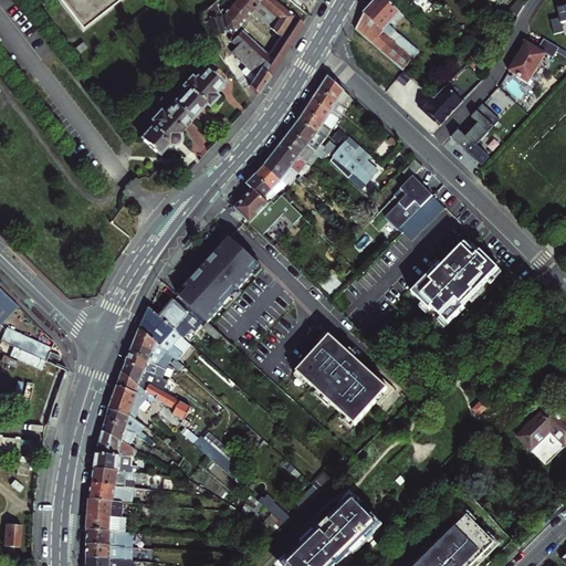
[(59,0),(83,30),(122,0),(59,0)]
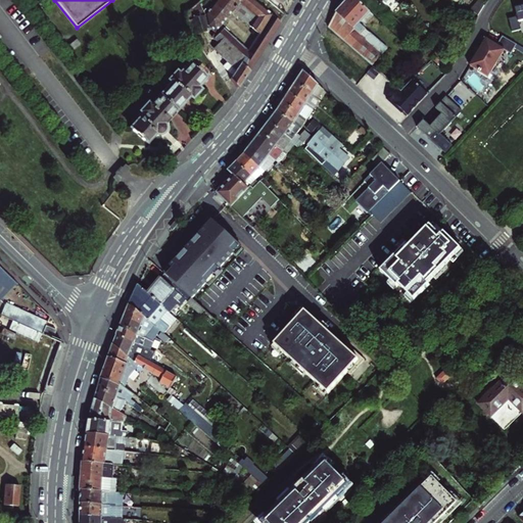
[(281,21),(255,0),(218,0),(207,11),(201,0),(200,0),(186,12),(192,35),(211,30),(215,32),(219,27),(221,25),(232,10),(240,0),(243,0),(237,9),(238,10),(236,13),(258,33),(247,50),(224,28),(216,36),(214,34),(212,36),(220,43),(215,49),(223,57),(221,59),(220,60),(221,62),(228,68),(231,64),(237,58),(249,70),(264,49),(281,21)]
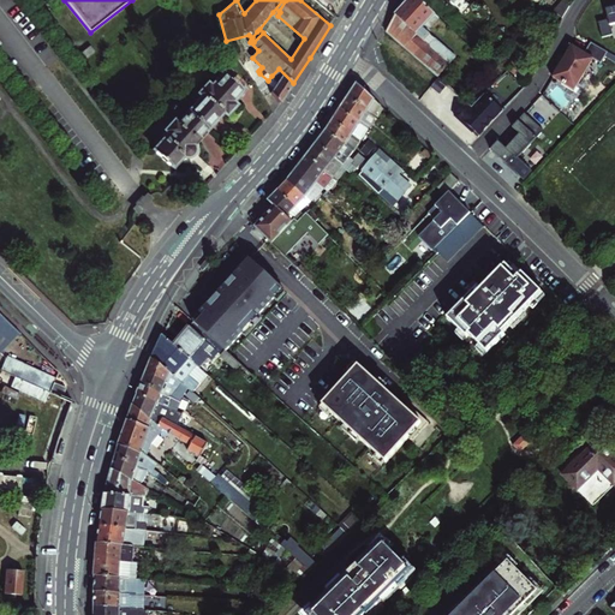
[(282,0),(273,12),(278,16),(280,12),(279,11),(286,0),(282,0)]
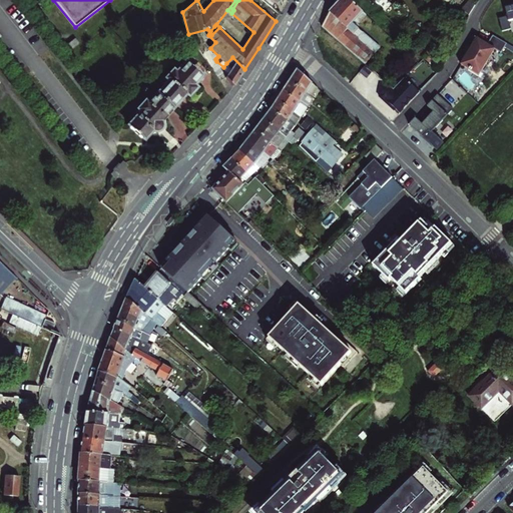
[(367,15),(356,5),(350,0),(341,0),(339,3),(330,13),(322,26),(365,63),(380,47),(356,25),(367,15)]
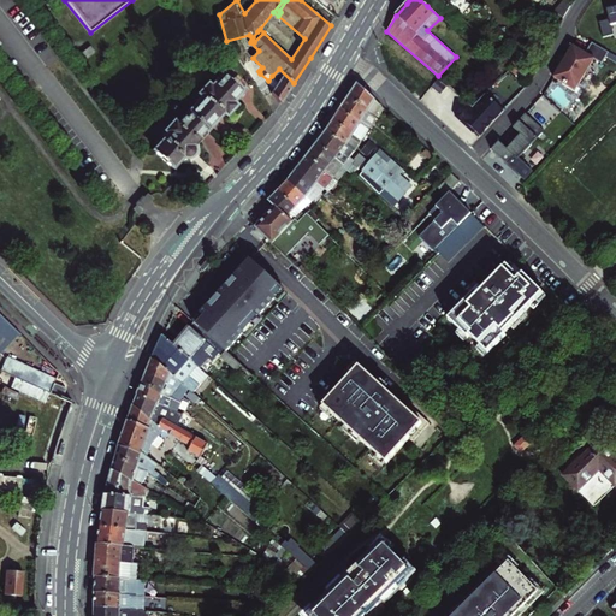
[(420,0),(427,6),(431,1),(444,15),(446,13),(452,19),(457,13),(444,1),(443,0),(420,0)]
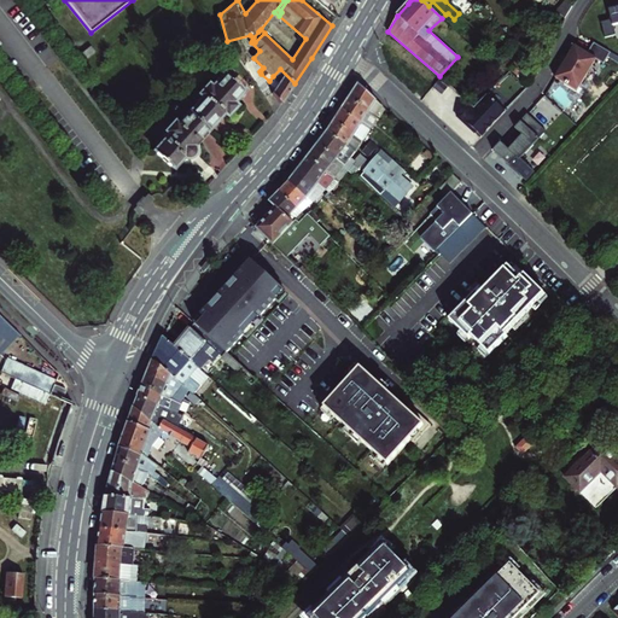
[(566,21),(575,7),(567,1),(558,12),(566,21)]
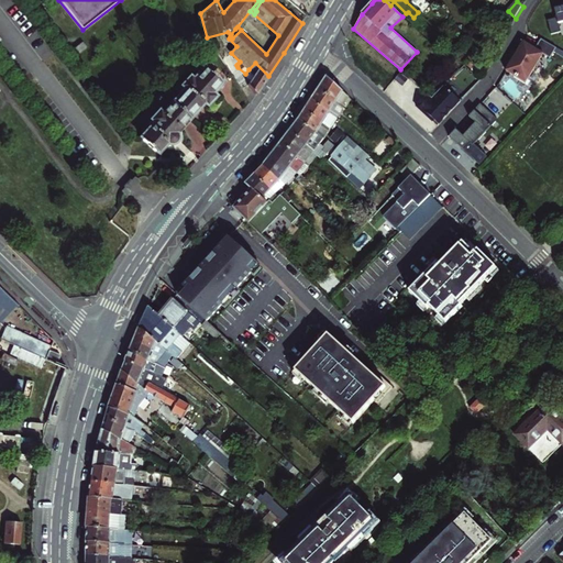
[(548,20),(551,34),(562,32),(560,23),(562,22),(562,8),(555,10),(558,18),(548,20)]
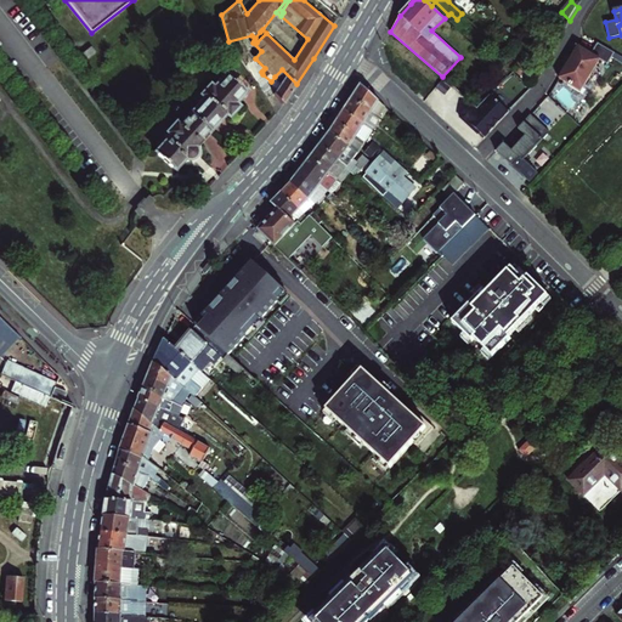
[(64,20),(58,26),(69,40),(77,34),(64,20)]
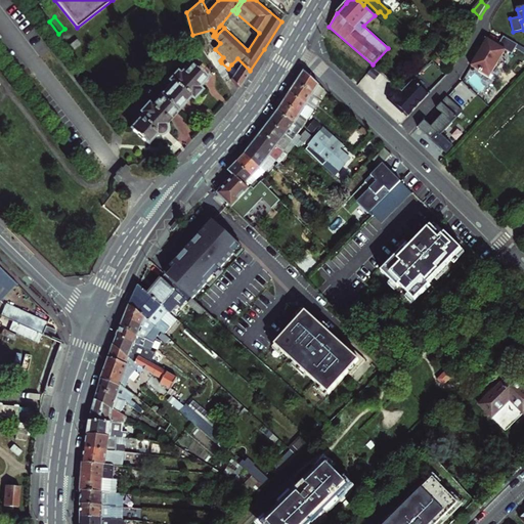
[(498,46),(487,39),(480,51),(471,67),(489,78),(506,51),(512,54),(518,45),(504,37),(498,46)]
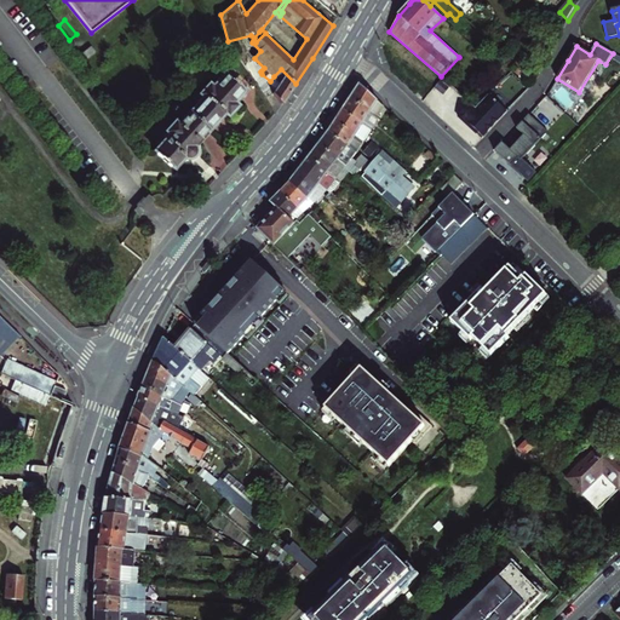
[(273,92),(283,103),(291,91),(296,84),(281,69),(274,76),(279,81),(276,82),(279,86),(273,92)]
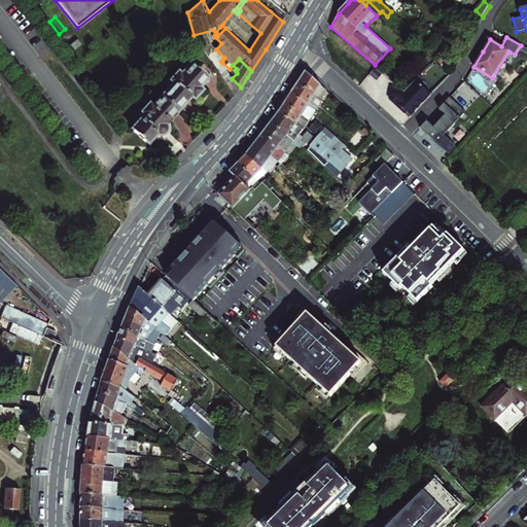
[(172,82),(161,95),(178,110),(190,96),(194,99),(198,95),(202,91),(199,88),(208,76),(191,62),(180,74),(177,71),(170,80),(172,82)]
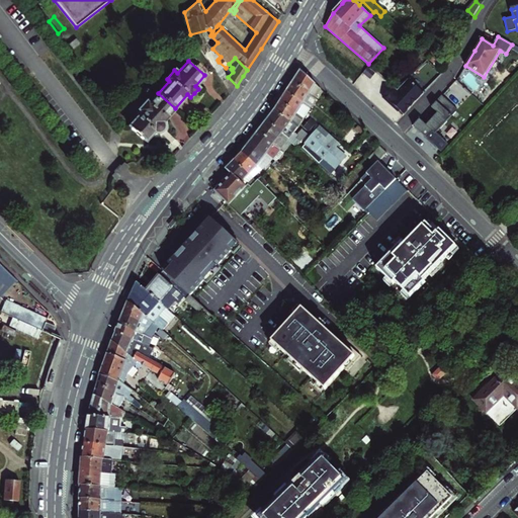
[(368,65),(363,71),(369,76),(374,70),(368,65)]
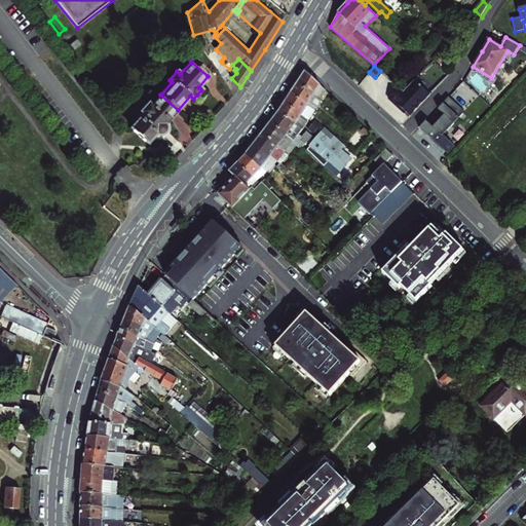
[(301,78),(298,82),(321,99),(326,90),(327,89),(321,85),(315,81),(306,72),(305,72),(301,78)]
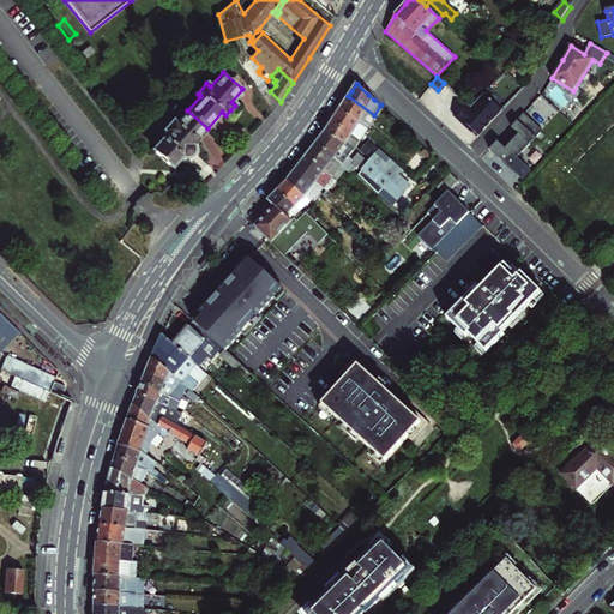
[(483,128),(500,109),(483,94),(470,107),(464,102),(452,115),(467,128),(468,127),(477,136),(483,128)]
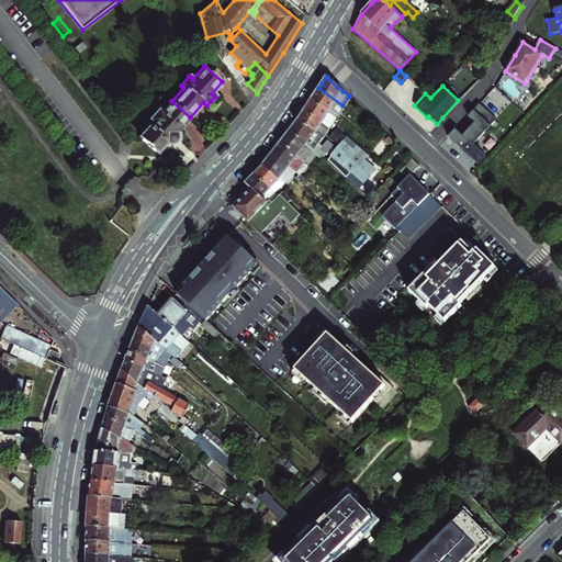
[(312,100),(337,116),(344,107),(343,105),(318,88),(315,94),(312,100)]
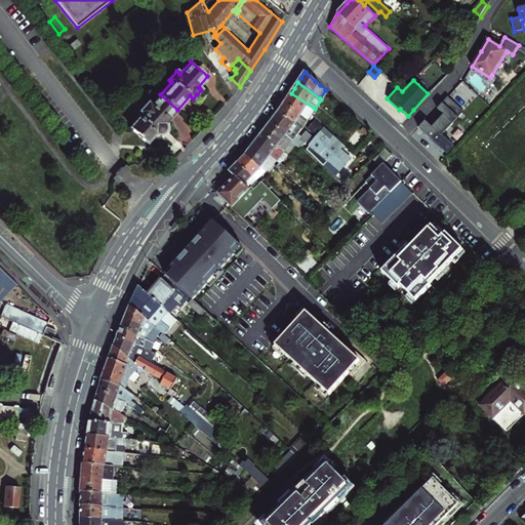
[(285,103),(308,119),(311,114),(315,109),(291,93),(288,97),(285,103)]
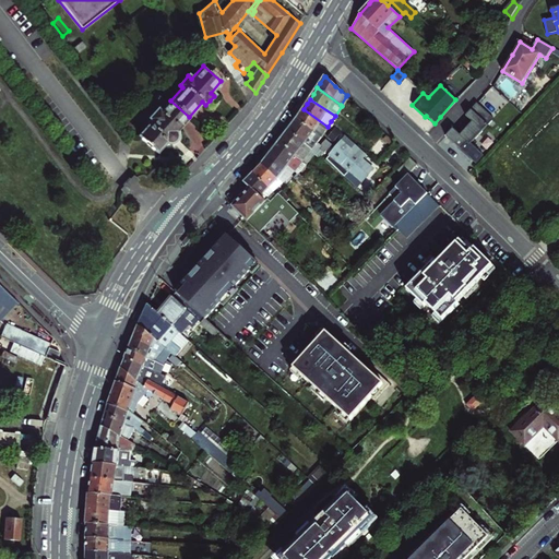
[(189,117),(170,100),(161,113),(157,110),(150,119),(152,121),(139,137),(157,152),(166,142),(168,143),(169,143),(174,142),(176,139),(176,138),(176,134),(175,132),(189,117)]
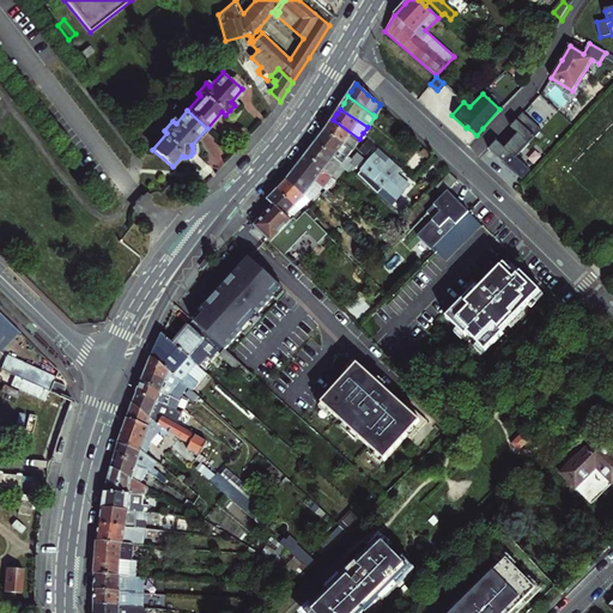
[(541,131),(522,113),(515,121),(516,121),(510,127),(517,134),(510,141),(504,149),(496,141),(489,149),(521,180),(529,171),(515,158),(541,131)]
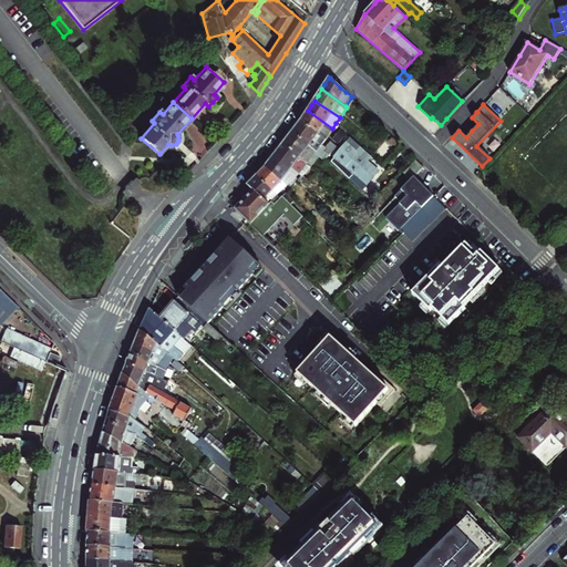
[(326,140),(332,129),(308,111),(303,115),(301,120),(326,140)]
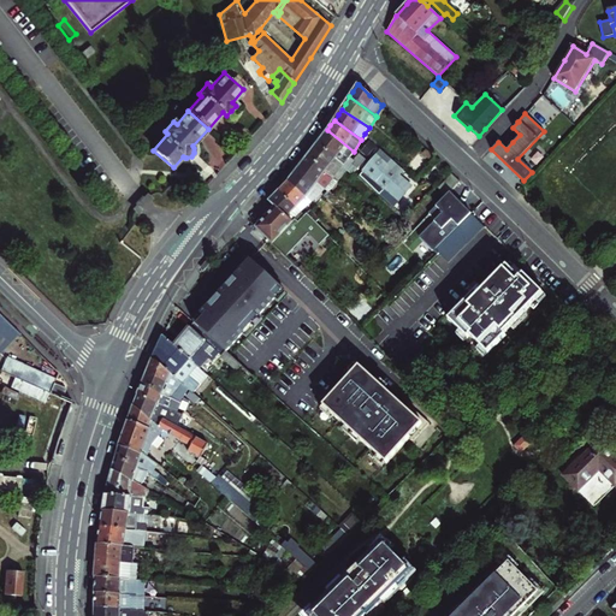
[(348,160),(354,152),(327,130),(323,136),(318,143),(344,163),(348,160)]
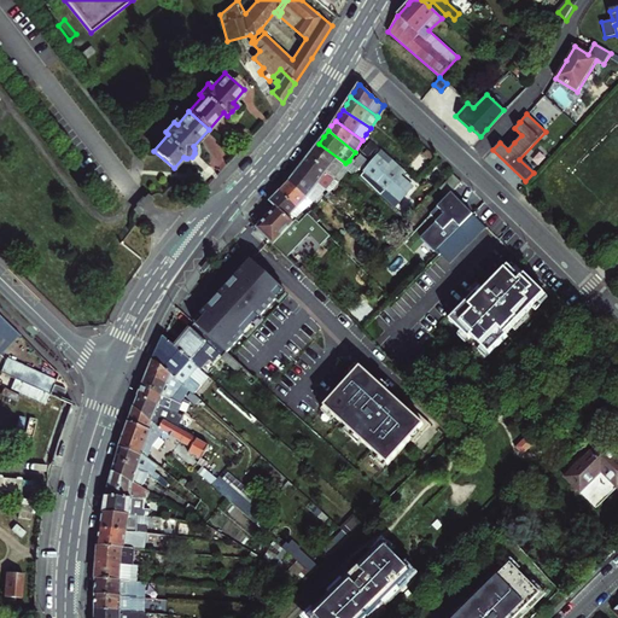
[(314,150),(309,157),(336,178),(345,163),(319,144),(314,150)]
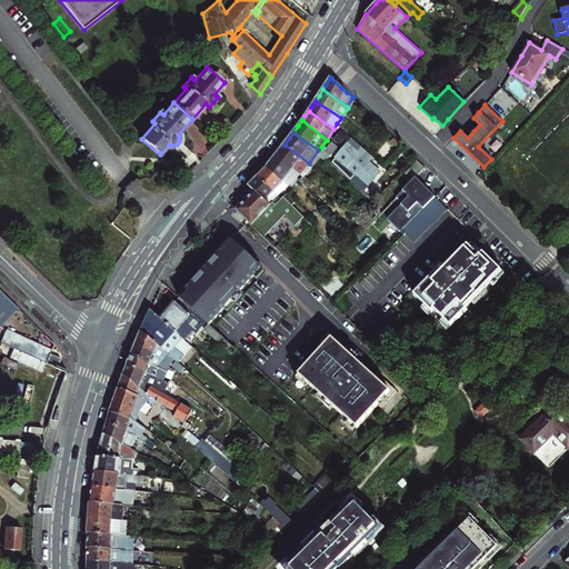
[(373,159),(351,138),(336,156),(370,186),(382,172),(376,167),(370,162),(373,159)]
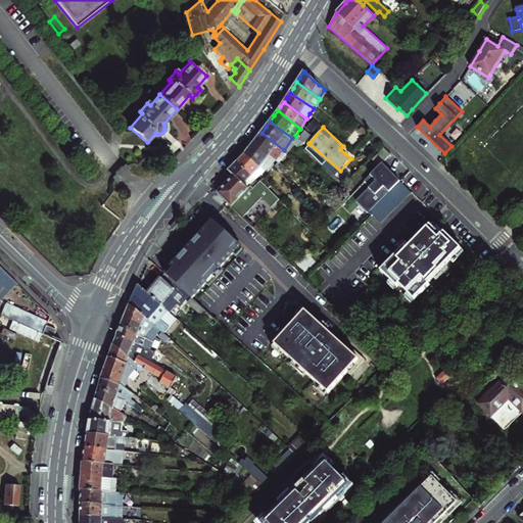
[(298,138),(303,143),(312,135),(305,130),(298,138)]
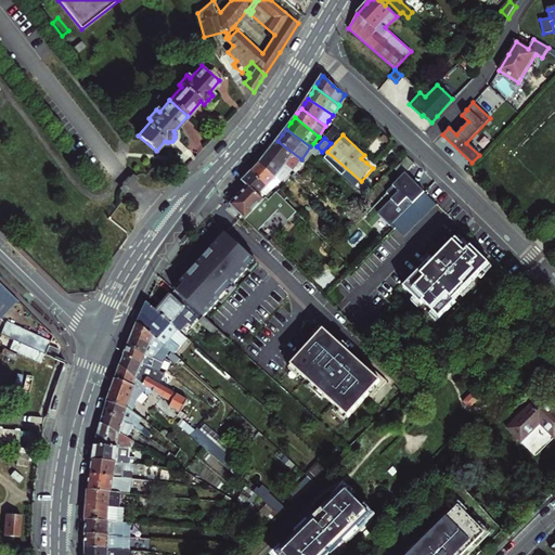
[(273,145),(269,152),(293,169),(301,159),(278,141),(273,145)]
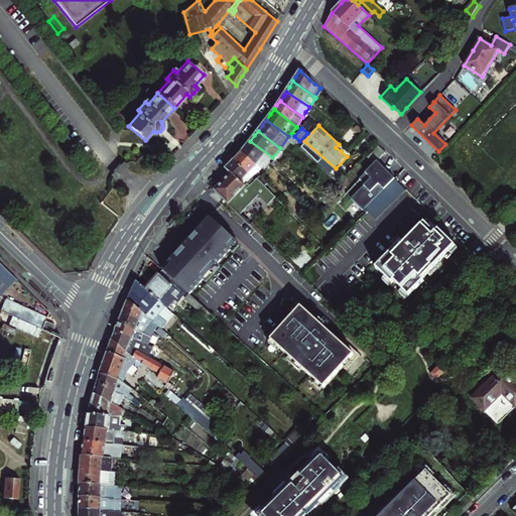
[(299,141),(294,136),(291,134),(288,136),(292,139),(298,143),(299,141)]
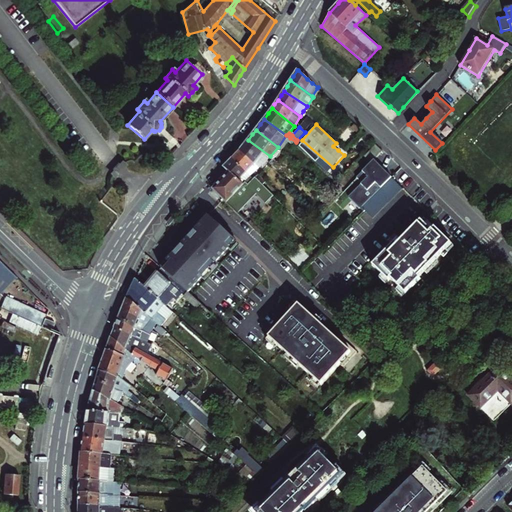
[(278,147),(281,150),(290,138),(286,135),(278,147)]
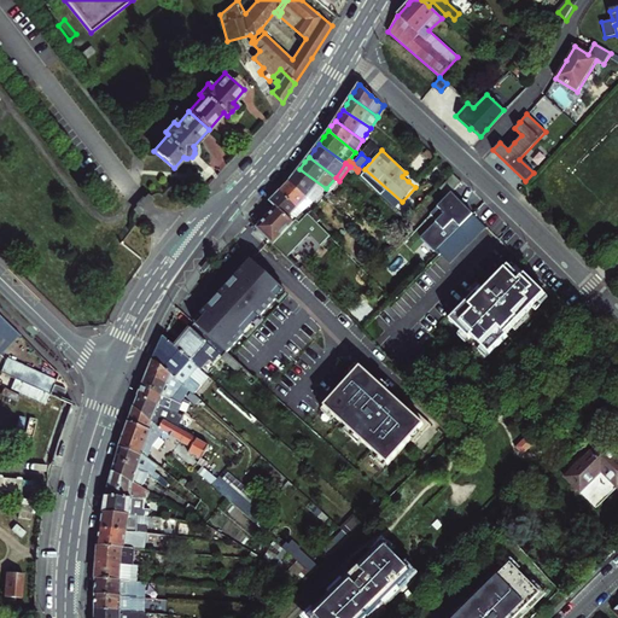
[(290,180),(312,203),(326,188),(299,169),(293,175),(290,180)]
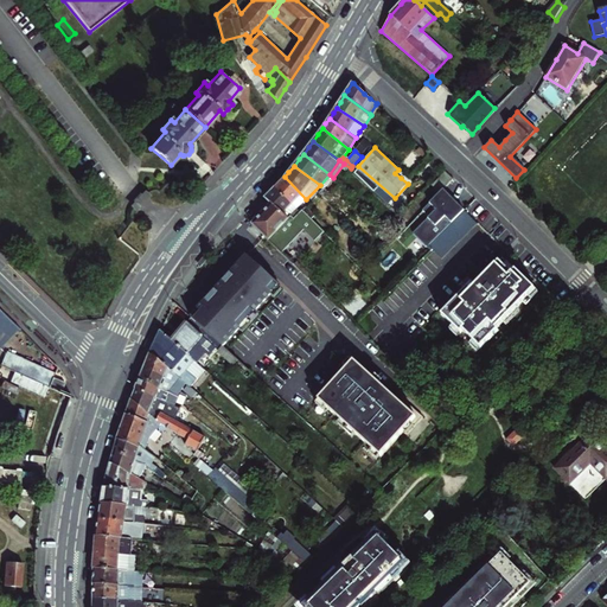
[(442,170),(428,185),(436,192),(451,178),(442,170)]
